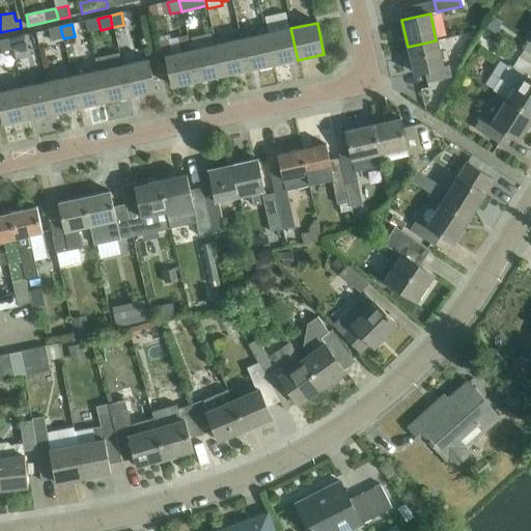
[(63,38),(60,27),(48,30),(51,42),(63,38)]
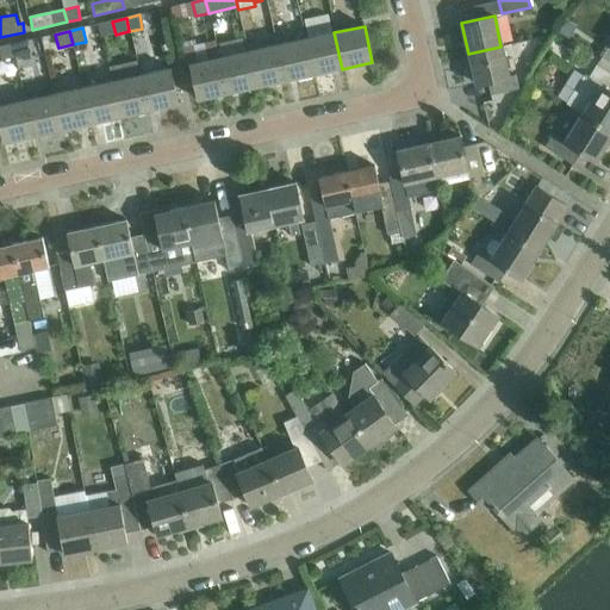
[(334,32),(305,39),(313,75),(342,69),(334,32)]
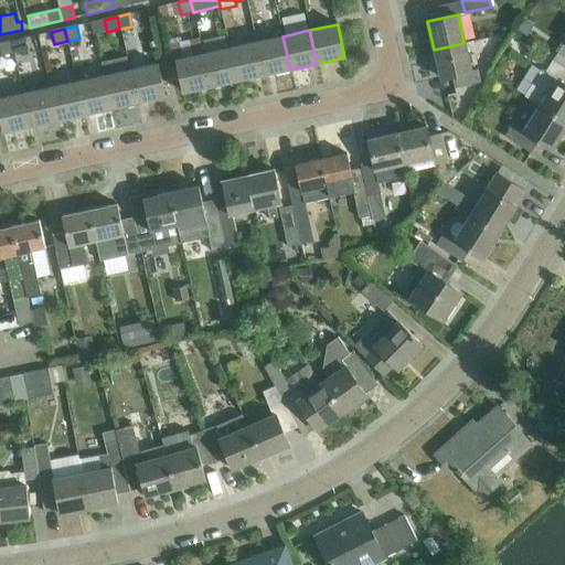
[(283,36),(256,42),(264,75),(290,70),(283,36)]
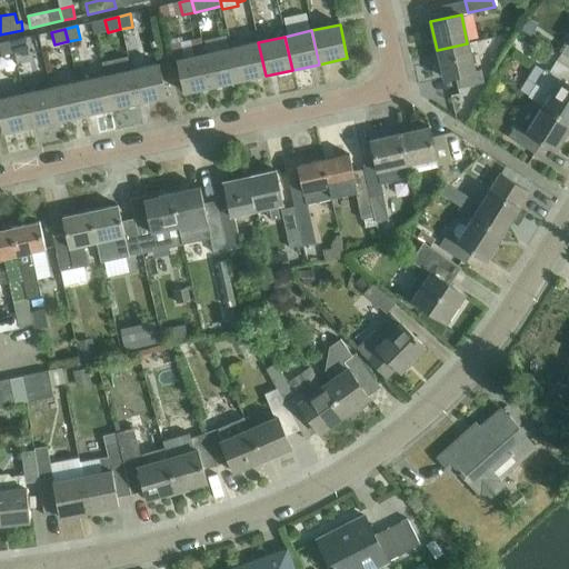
[(25,38),(11,41),(15,55),(28,51),(25,38)]
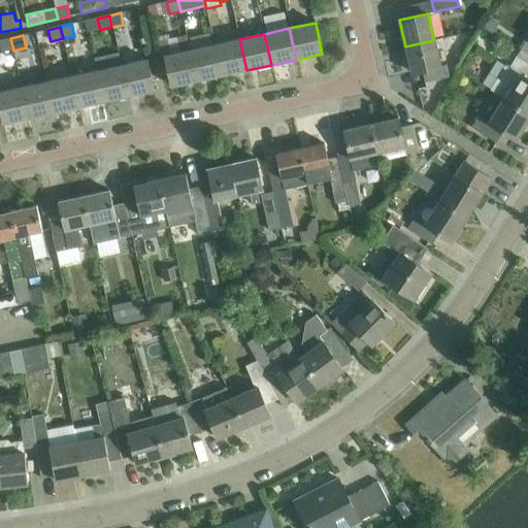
[(13,51),(10,38),(0,40),(0,50),(1,53),(13,51)]
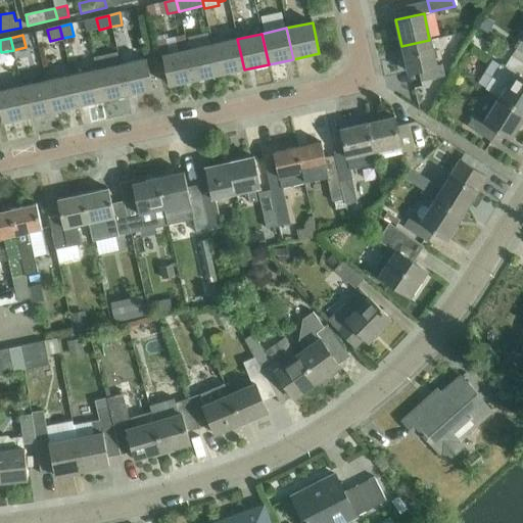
[(237,39),(212,44),(220,76),(244,69),(237,39)]
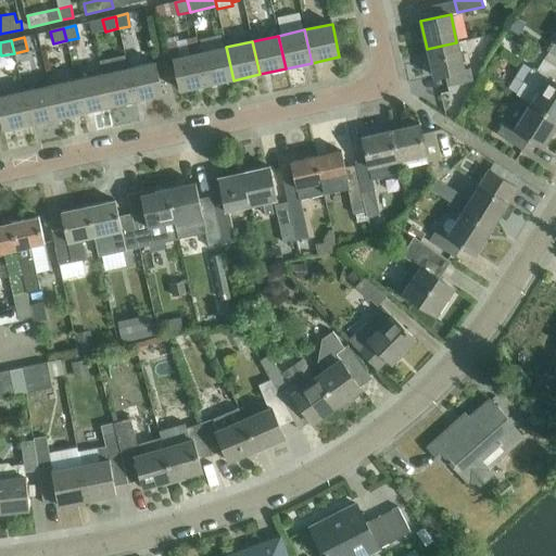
[(456,42),(427,49),(433,76),(443,74),(446,87),(472,81),(469,68),(463,70),(456,42)]
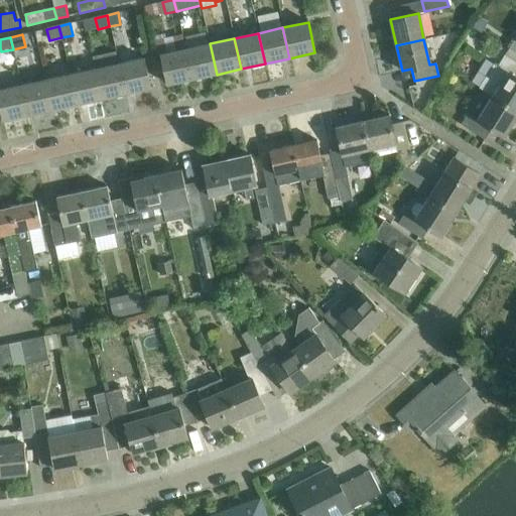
[(210,43),(184,49),(191,80),(217,75),(210,43)]
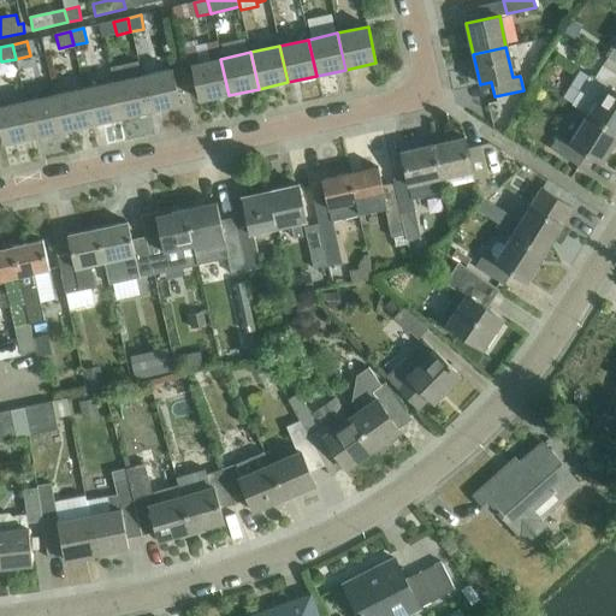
[(220,59),(191,65),(200,102),(229,95),(220,59)]
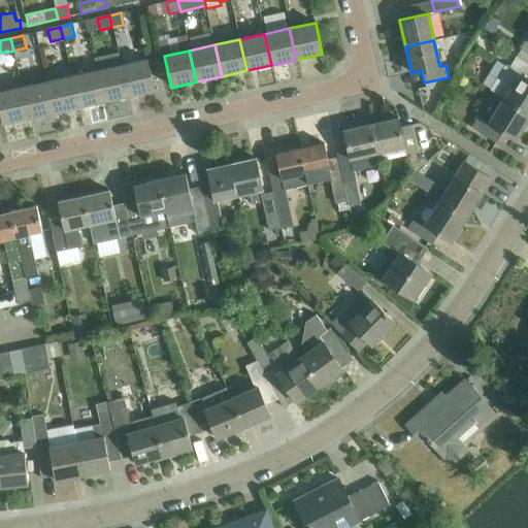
[(491,90),(503,98),(527,112),(527,63),(517,56),(510,66),(506,63),(491,90)]
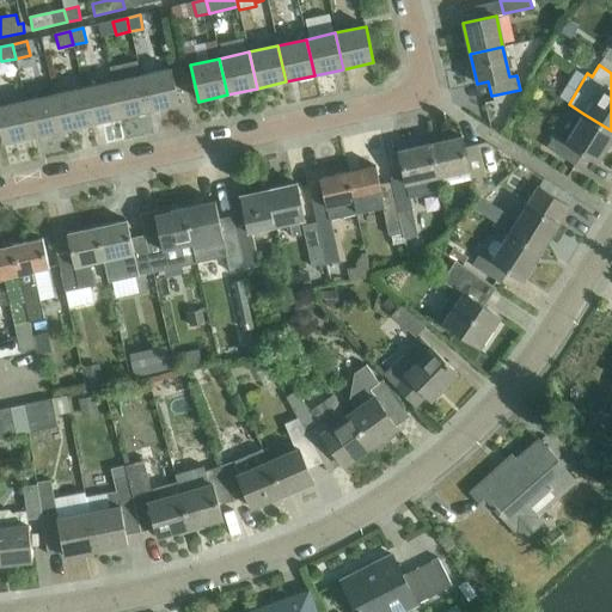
[(170,69),(140,75),(150,112),(178,105),(170,69)]
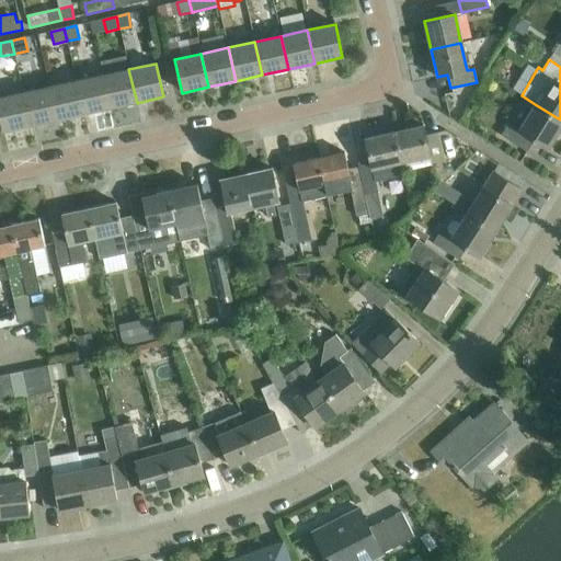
[(128,69),(102,76),(110,109),(137,103),(128,69)]
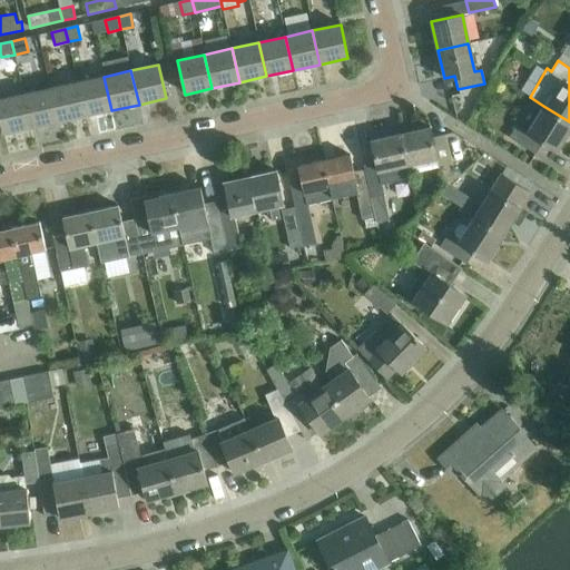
[(104,77),(77,82),(85,117),(111,110),(104,77)]
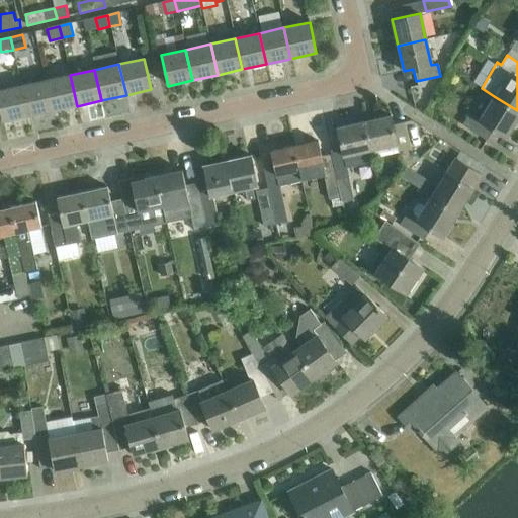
[(70,75),(46,81),(53,111),(77,106),(70,75)]
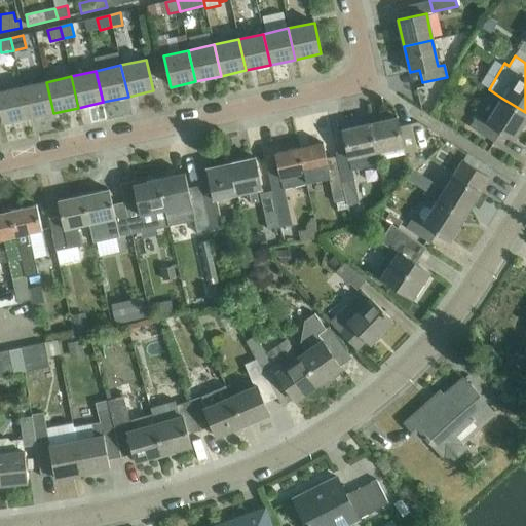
[(46,82),(21,87),(28,118),(53,113),(46,82)]
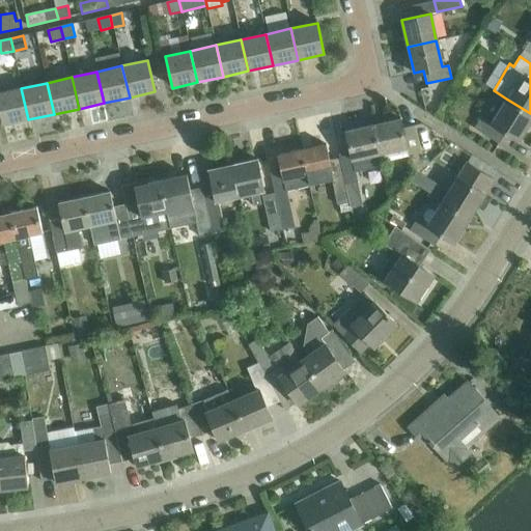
[(28,119),(21,88),(0,92),(0,114),(2,126),(28,119)]
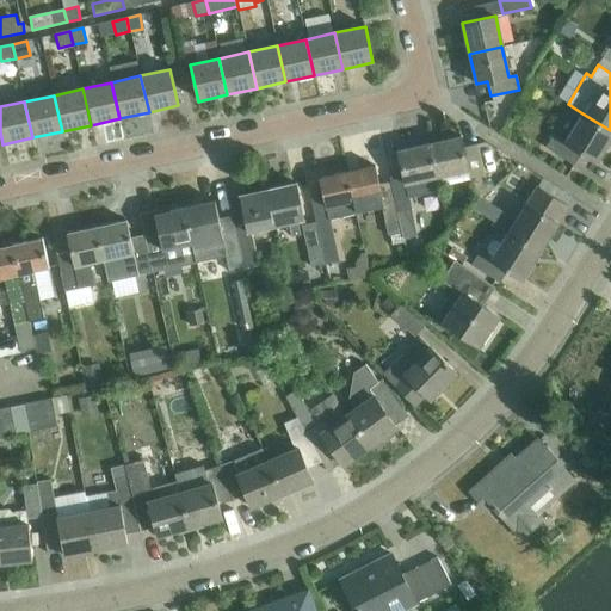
[(610,139),(610,130),(582,113),(566,141),(554,134),(545,147),(574,165),(581,153),(597,162),(610,139)]
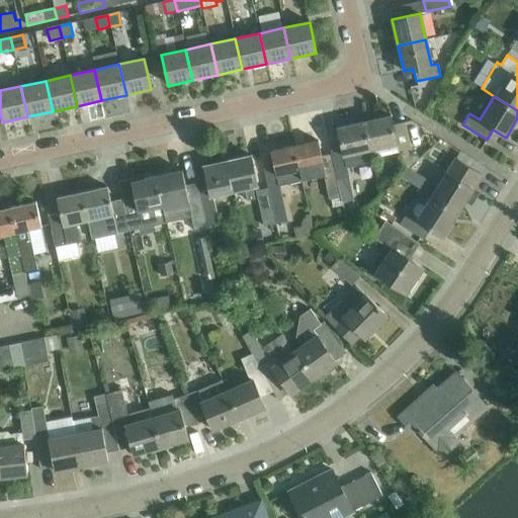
[(363,121),(369,150),(396,145),(400,161),(412,158),(407,134),(394,137),(390,115),(363,121)]
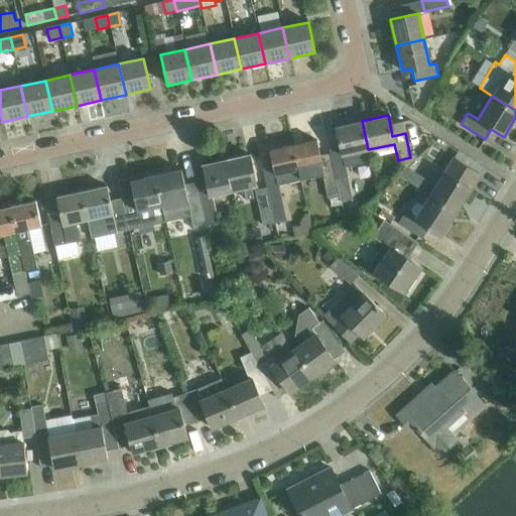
[(335,177),(346,175),(344,167),(370,161),(368,149),(362,121),(335,127),(339,147),(328,149),(329,154),(330,154),(335,177)]
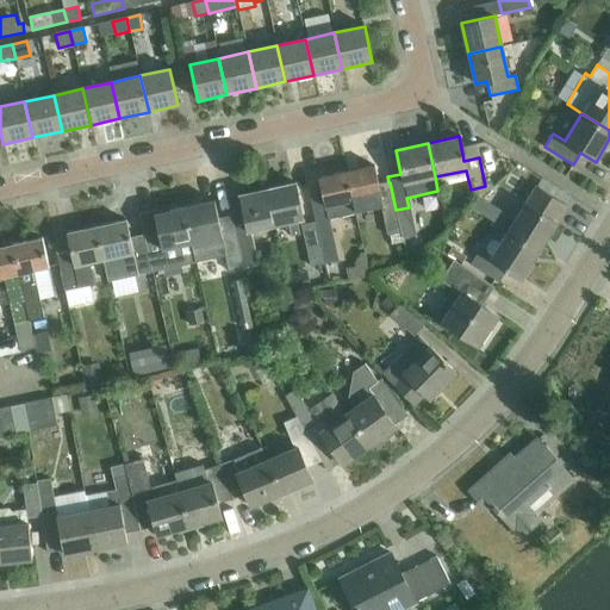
[(373,166),(346,172),(355,213),(358,212),(356,210),(380,205),(384,223),(385,223),(387,235),(400,232),(396,210),(390,182),(388,182),(377,185),(373,166)]
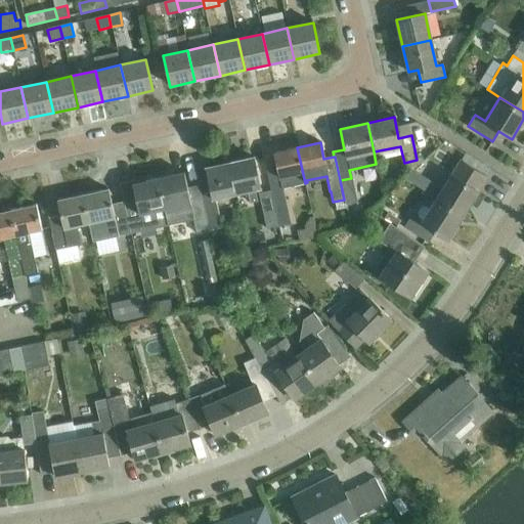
[(267,171),(271,191),(278,225),(290,223),(282,187),(305,183),(297,147),(273,153),(276,169),(267,171)]
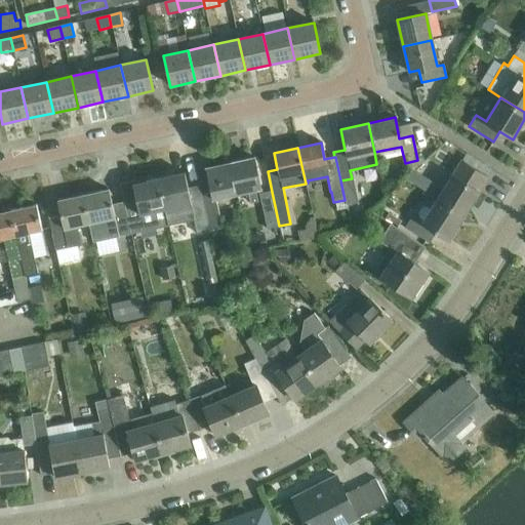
[(428,193),(437,198),(465,215),(480,191),(467,183),(474,172),(450,157),(442,168),(452,174),(444,188),(435,182),(428,193)]
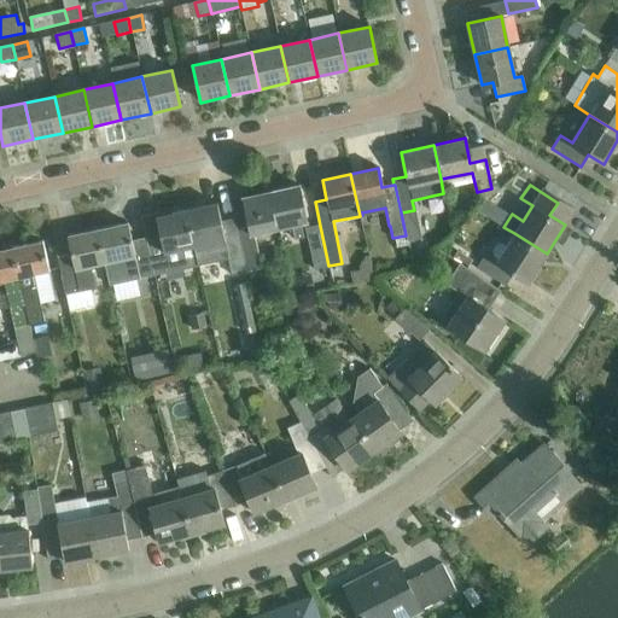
[(298,186),(270,192),(279,228),(292,226),(295,239),(304,237),(302,223),(307,222),(298,186)]
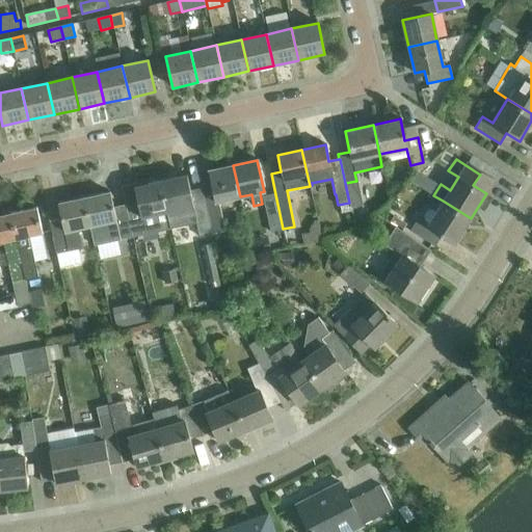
[(233,165),(209,170),(213,189),(204,191),(208,209),(219,206),(227,205),(225,200),(240,196),(233,165)]
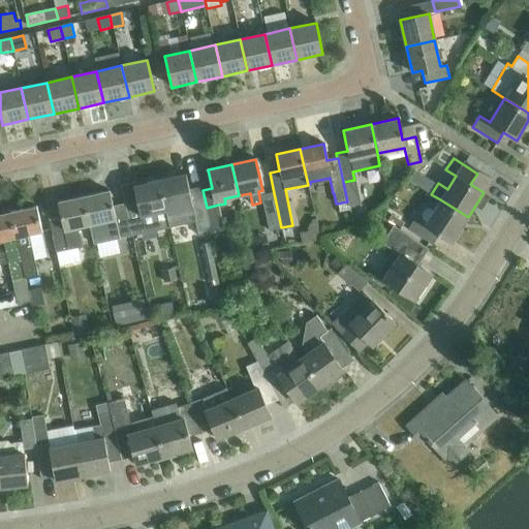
[(186,175),(159,181),(166,212),(170,228),(197,222),(199,235),(212,232),(207,208),(203,190),(201,187),(189,190),(186,175)]
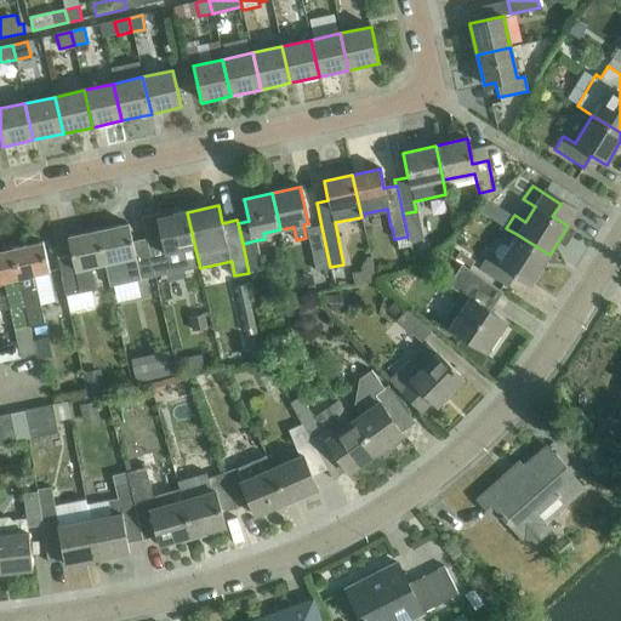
[(161,237),(147,239),(154,277),(170,274),(200,268),(195,249),(187,212),(158,218),(161,237)]
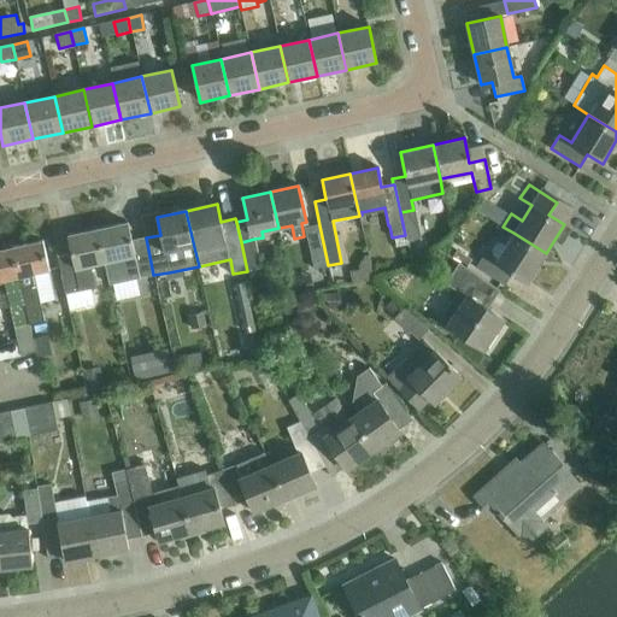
[(127,223),(98,230),(105,263),(106,262),(111,285),(153,275),(146,238),(130,241),(127,223)]
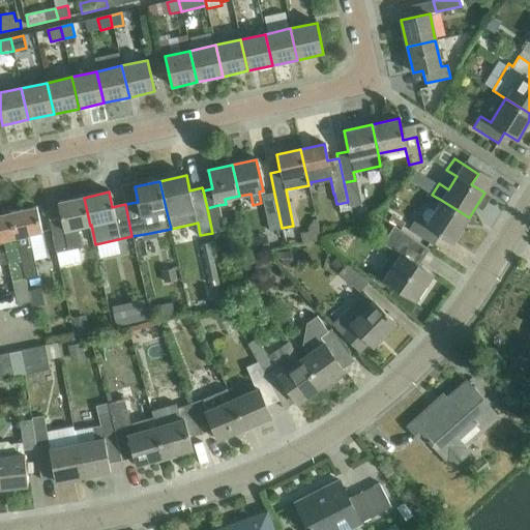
[(282,228),(274,194),(263,196),(270,231),(282,228)]
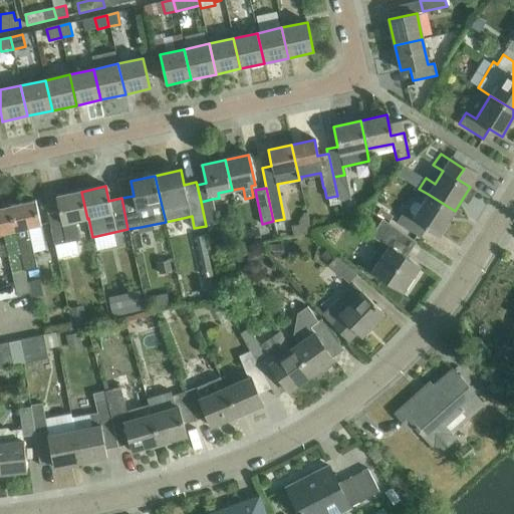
[(47,214),(46,214),(53,246),(56,245),(59,259),(80,254),(77,240),(80,240),(76,221),(87,219),(81,192),(55,197),(58,212),(47,214)]
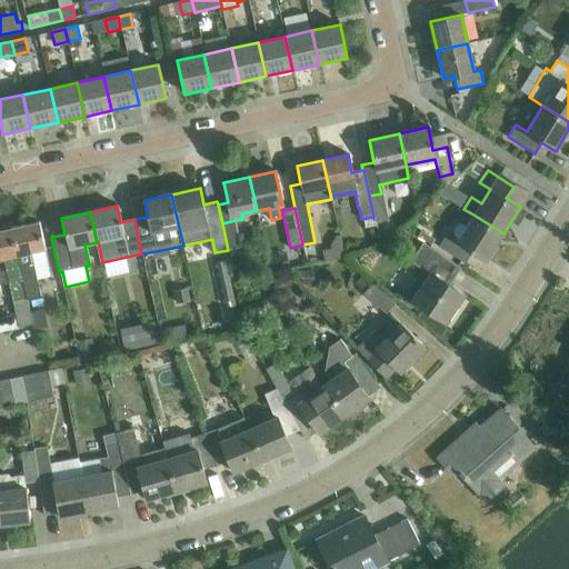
[(473,215),(466,227),(463,225),(458,225),(455,228),(453,232),(456,238),(458,239),(457,241),(447,235),(439,247),(465,263),(472,251),(486,260),(503,233),(473,215)]
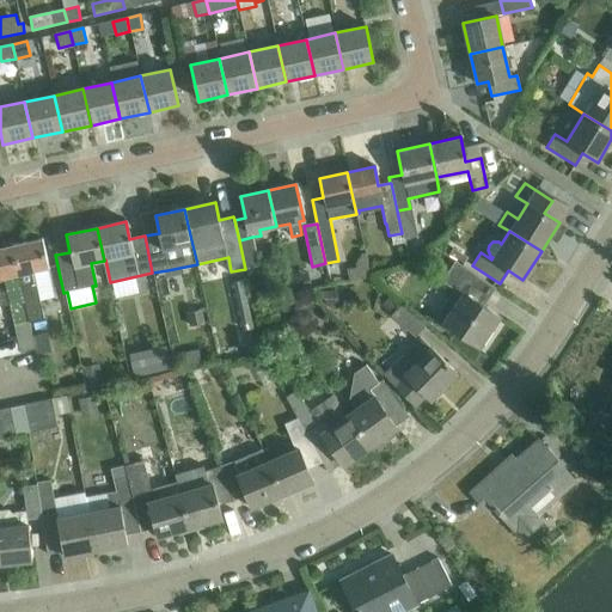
[(252,237),(239,240),(245,269),(258,265),(252,237)]
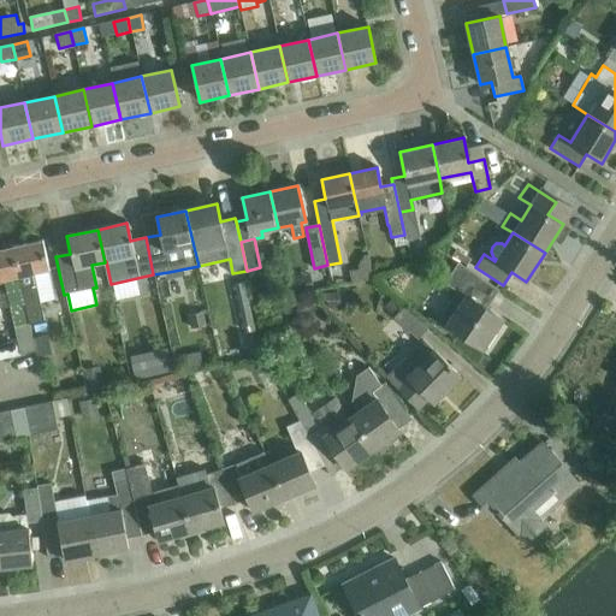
[(42,241),(12,248),(29,323),(45,319),(41,301),(54,298),(48,271),(42,241)]
